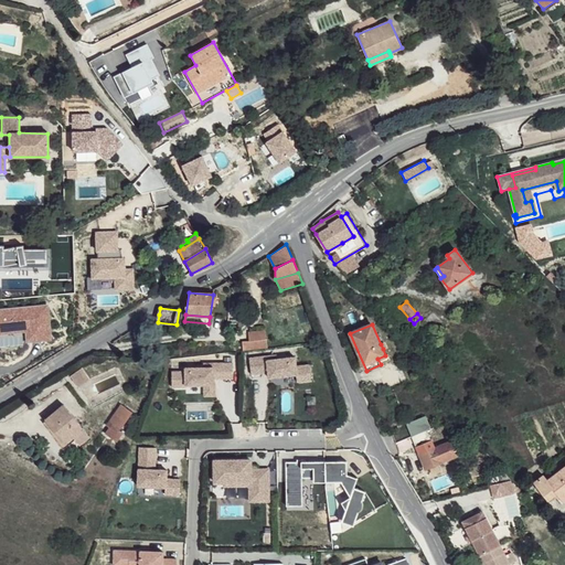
[(248,331),(249,340),(266,339),(266,330),(248,331)]
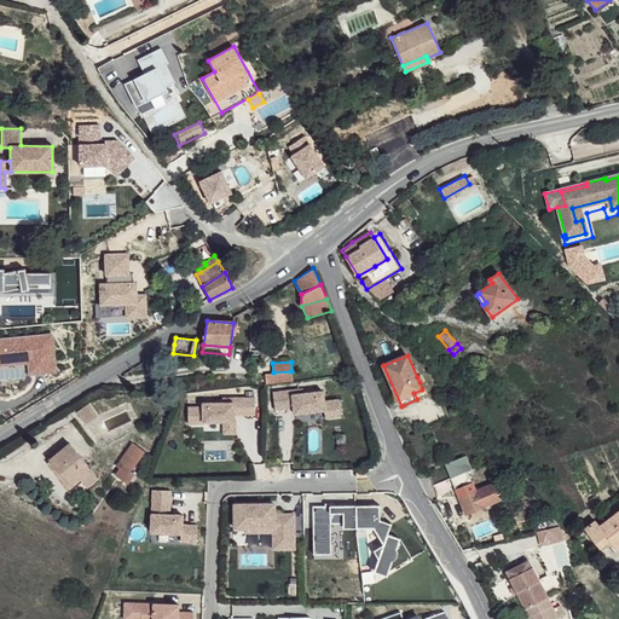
[(266,382),(293,380),(293,371),(291,371),(273,372),(266,374),(266,382)]
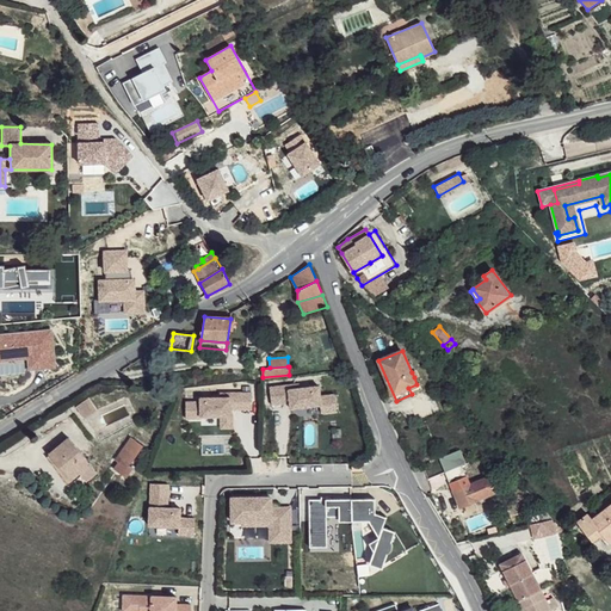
[(408,388),(412,394),(421,389),(419,383),(417,384),(408,388)]
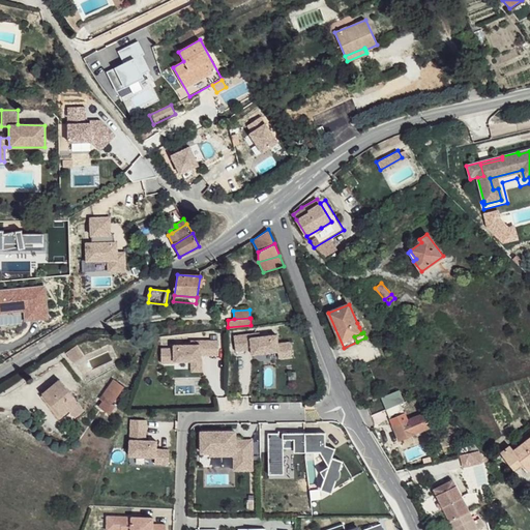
[(218,354),(218,339),(204,340),(204,355),(218,354)]
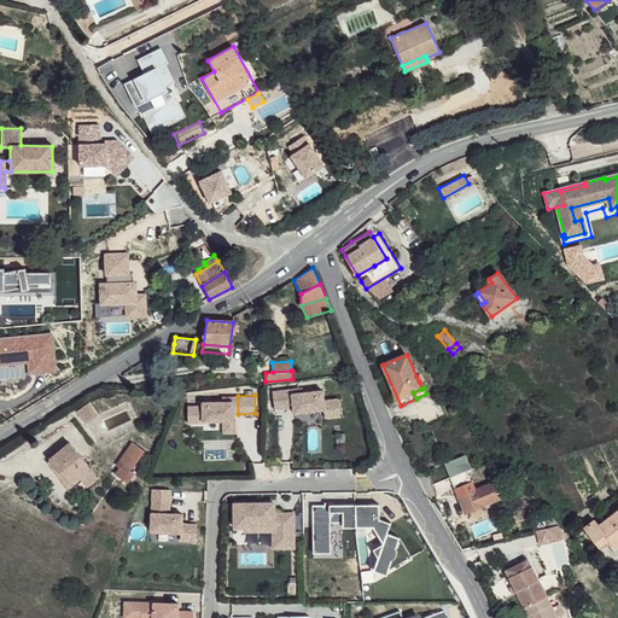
[(299,396),(269,396),(270,414),(289,414),(289,430),(319,429),(319,427),(334,427),(334,410),(320,410),(320,401),(299,401),(299,396)]
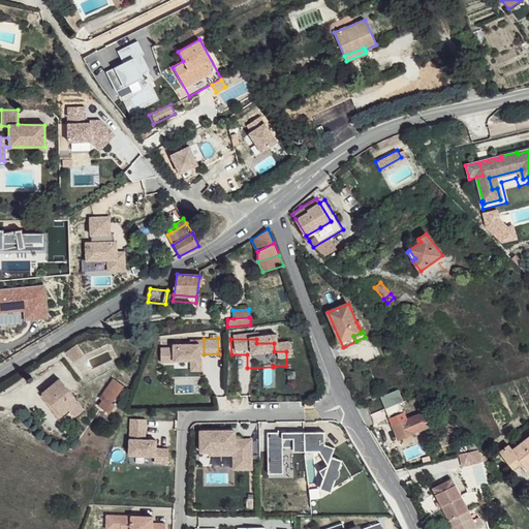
[(355,347),(361,358),(374,350),(370,341),(355,347)]
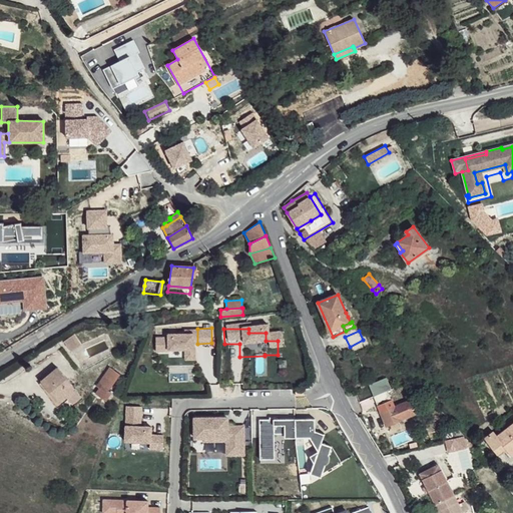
[(154,356),(194,356),(194,333),(154,333),(154,356)]
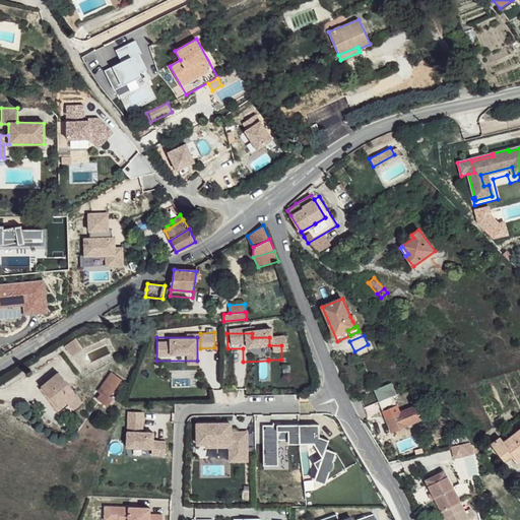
[(69,352),(79,345),(75,338),(65,346),(69,352)]
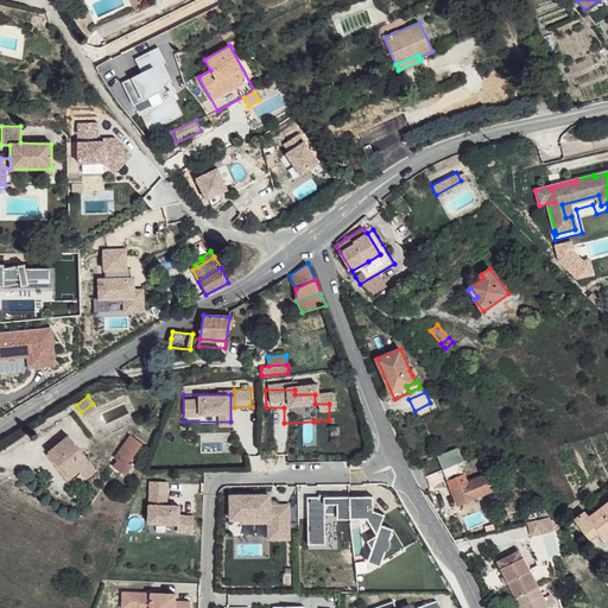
[(93,404),(81,412),(84,417),(96,409),(93,404)]
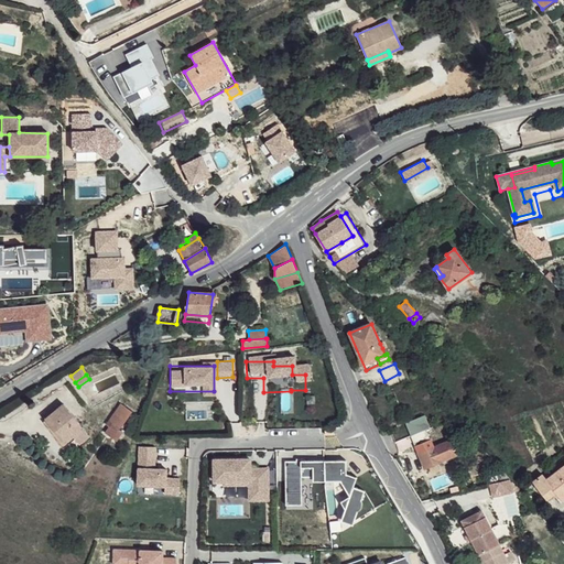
[(64,403),(45,419),(64,444),(73,436),(84,429),(64,403)]
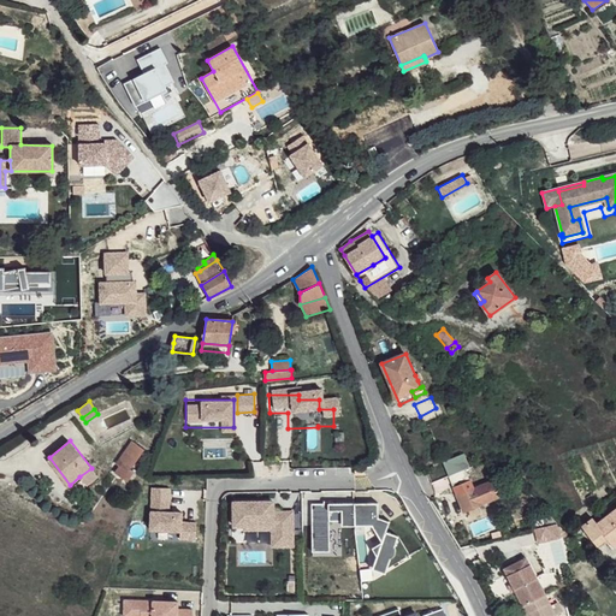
[(114,473),(128,481),(136,471),(132,467),(144,450),(131,440),(116,463),(119,466),(114,473)]
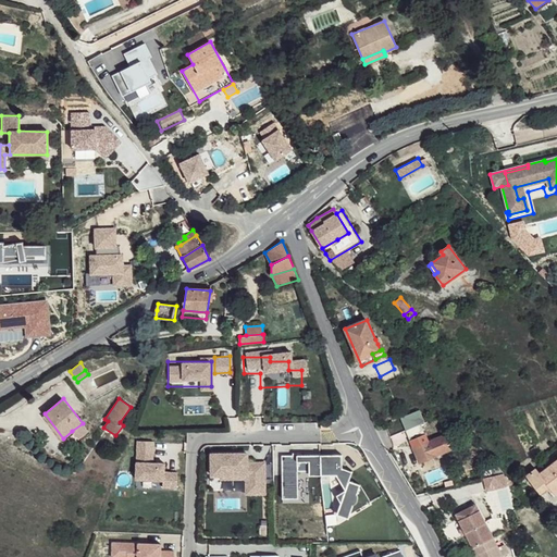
[(400,418),(406,430),(420,423),(425,422),(420,409),(400,418)]
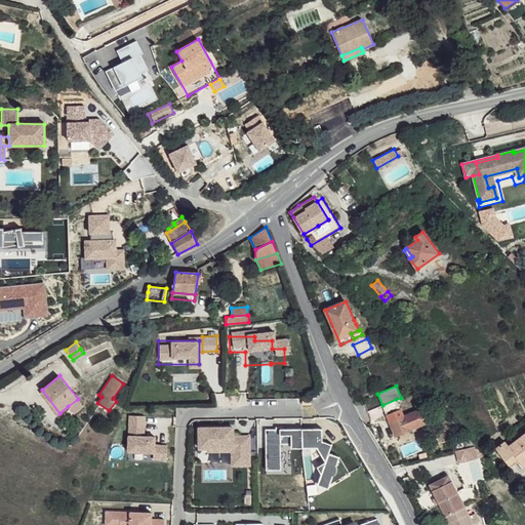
[(396,399),(399,405),(406,402),(404,396),(401,398),(396,399)]
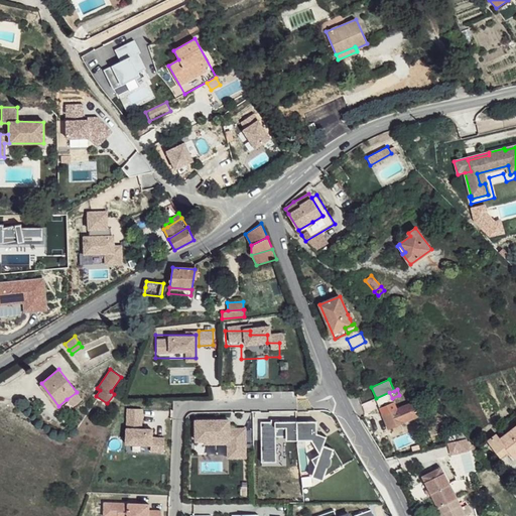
[(77,392),(67,399),(73,406),(82,399),(77,392)]
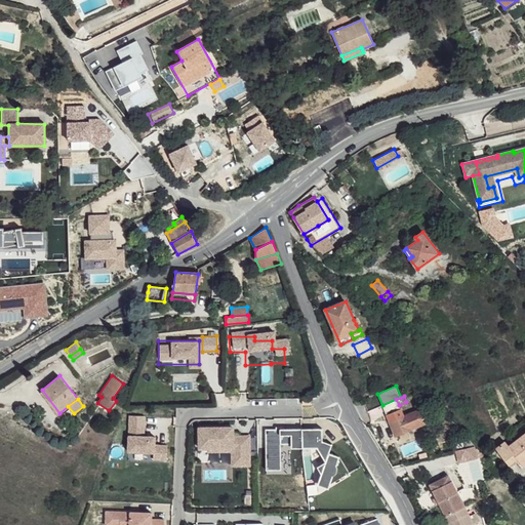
[(382,405),(395,436),(427,422),(420,408),(403,416),(399,405),(396,399),(382,405)]
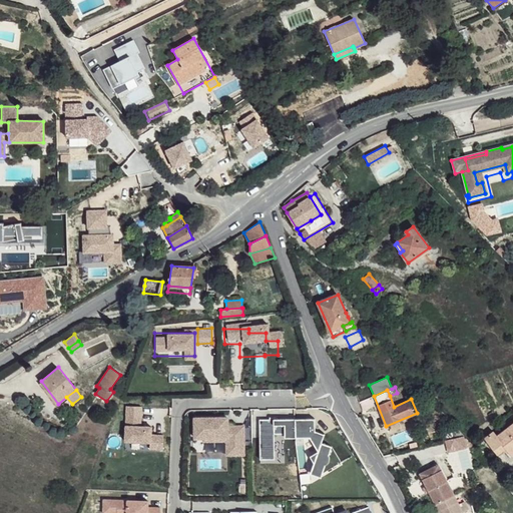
[(141,407),(126,406),(124,450),(162,451),(162,436),(150,435),(150,427),(140,427),(141,407)]
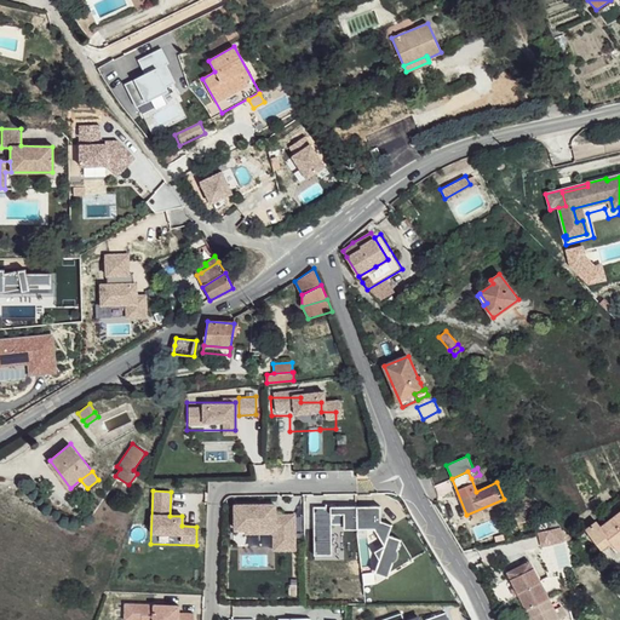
[(380,522),(380,505),(314,506),(315,554),(332,554),(331,527),(369,526),(371,574),(388,573),(388,564),(407,564),(406,537),(390,538),(390,521),(380,522)]
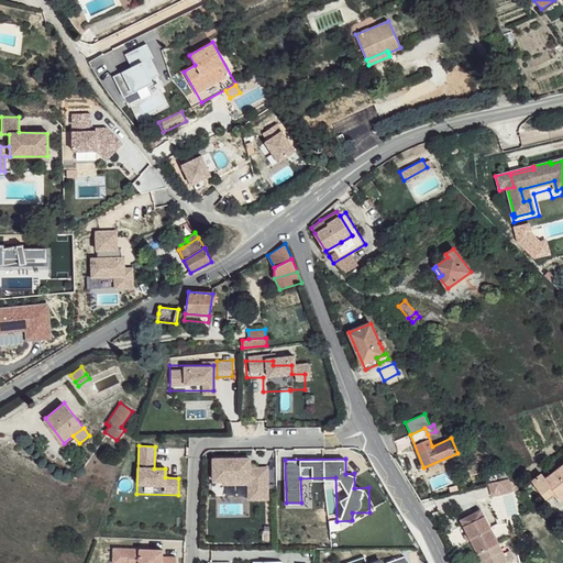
[(246,461),(211,461),(211,482),(221,482),(246,482),(246,485),(246,494),(265,494),(264,470),(254,470),(247,470),(247,466),(246,461)]
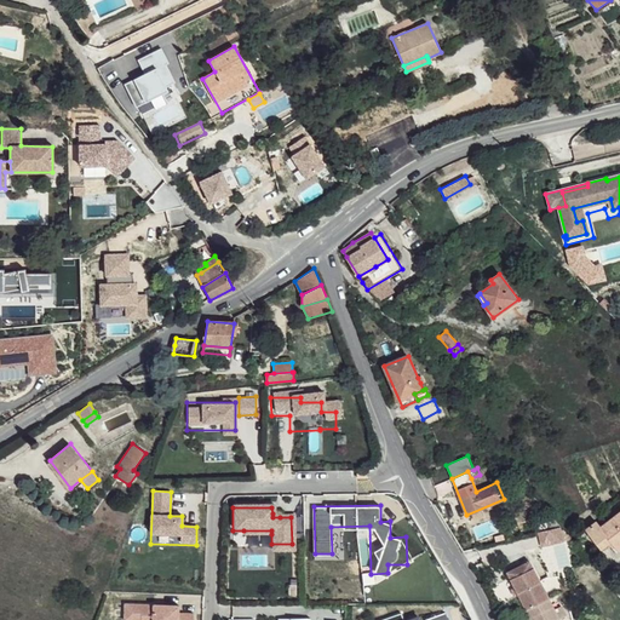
[(586,529),(601,550),(610,543),(619,552),(619,550),(619,511),(601,527),(596,522),(586,529)]
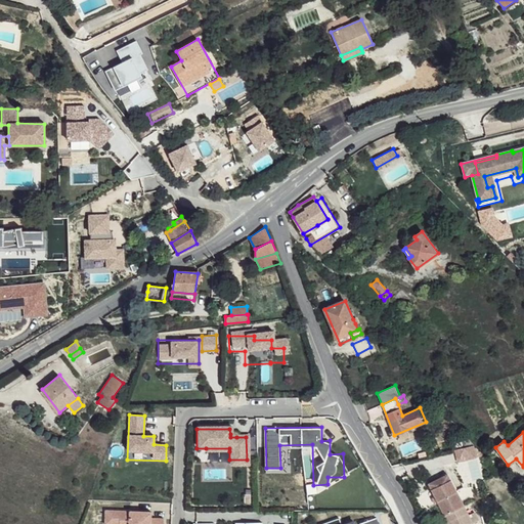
[(454,442),(456,449),(474,445),(469,439),(454,442)]
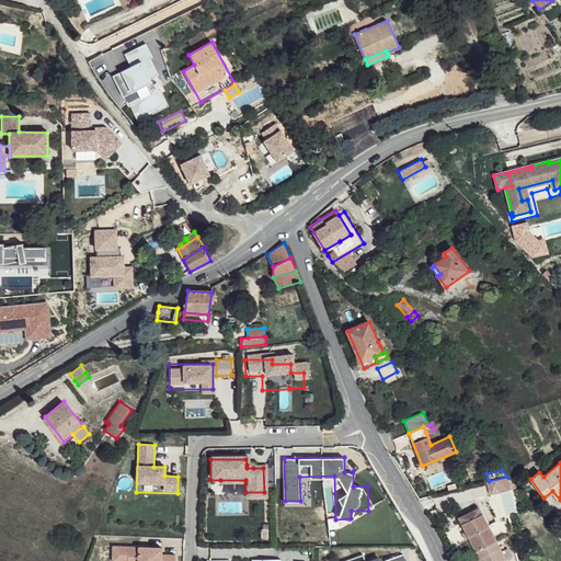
[(489,481),(491,492),(510,488),(507,477),(489,481)]
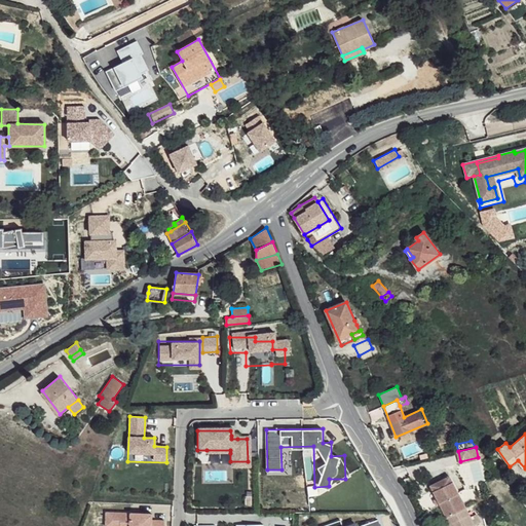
[(449,476),(430,485),(434,491),(452,482),(449,476)]
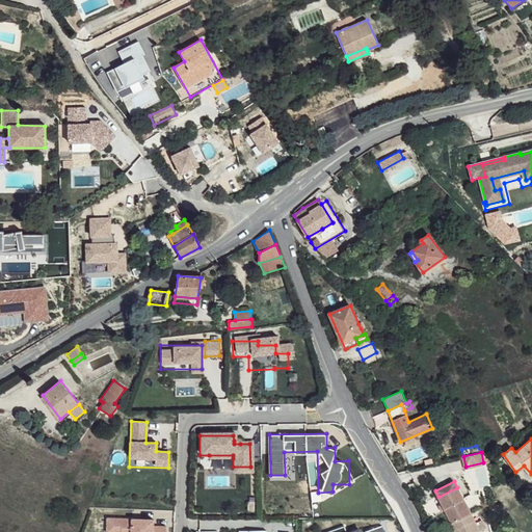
[(452,523),(455,531),(480,531),(486,528),(481,520),(476,523),(471,513),(457,487),(439,497),(443,505),(445,509),(452,523)]
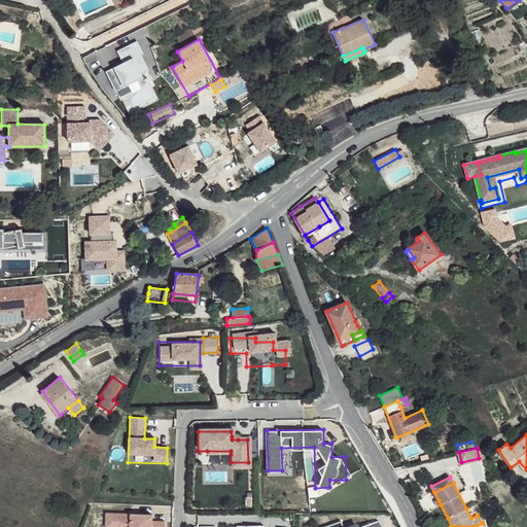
[(483,486),(489,502),(494,500),(488,484),(483,486)]
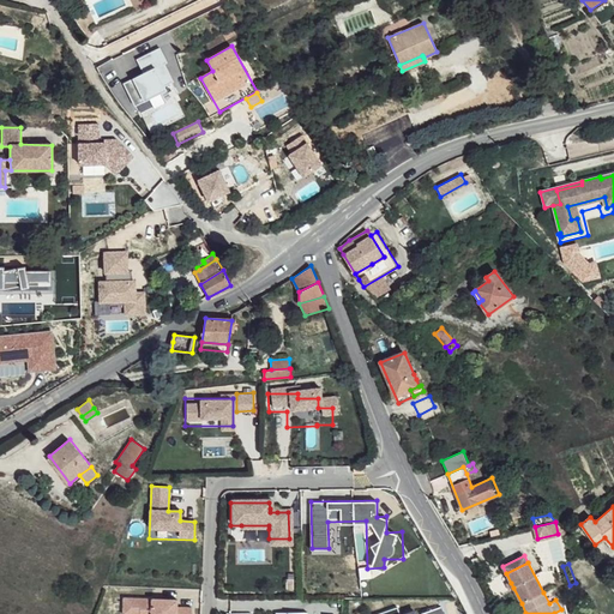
[(559,584),(561,595),(567,594),(566,590),(560,565),(554,566),(559,584)]
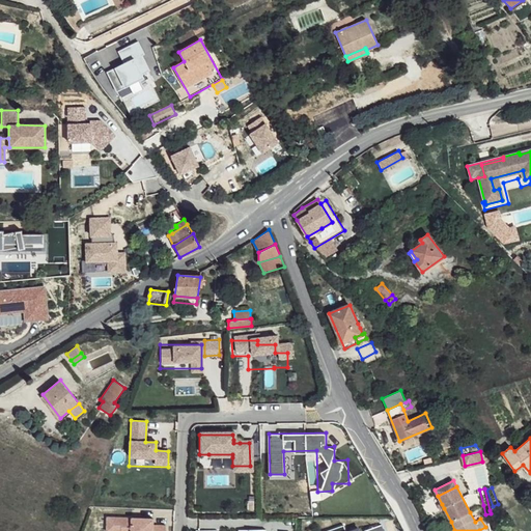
[(485,514),(490,530),(495,529),(491,513),(485,514)]
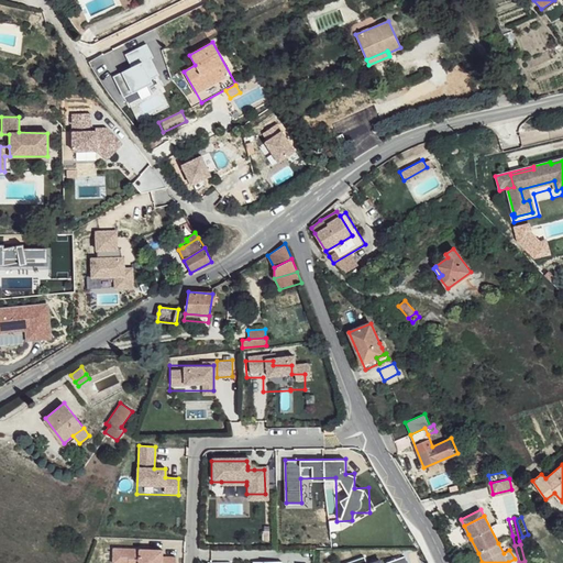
[(163,555),(163,547),(111,547),(111,562),(175,562),(176,555),(163,555)]
